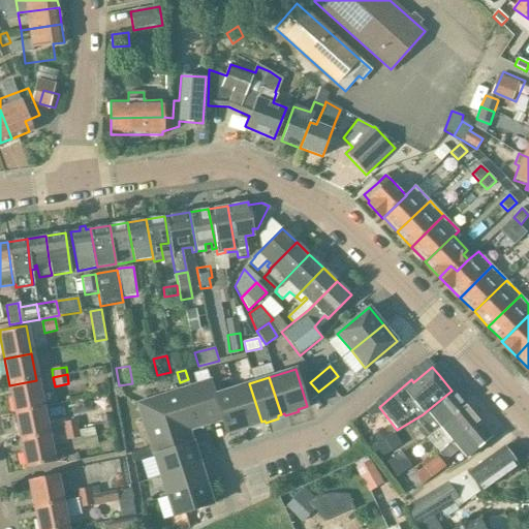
[(42,408),(36,380),(9,385),(16,413),(42,408)]
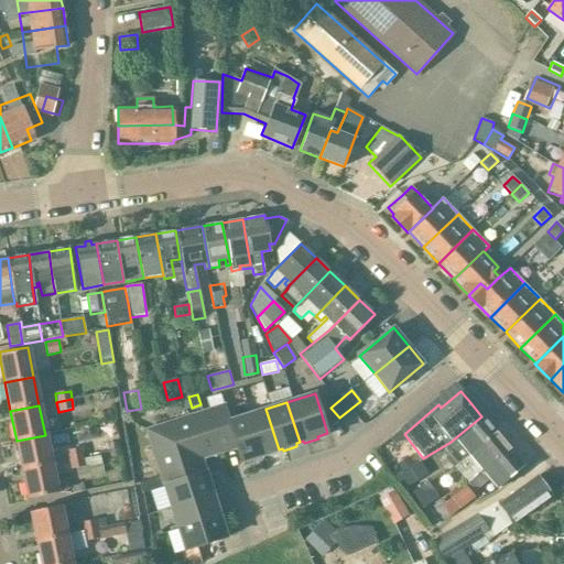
[(232,431),(229,421),(225,405),(209,410),(217,435),(232,431)]
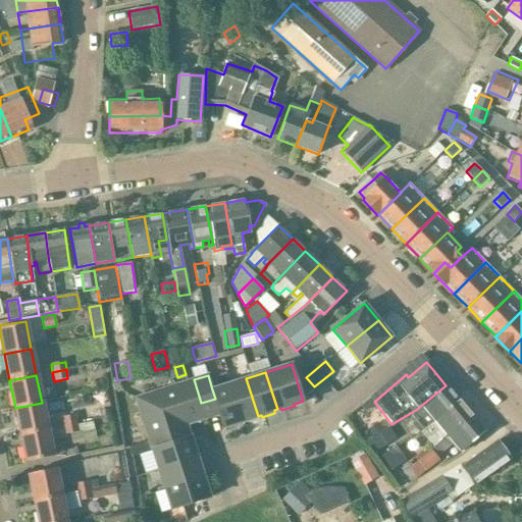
[(258,416),(246,378),(226,385),(238,422),(242,421),(242,423),(255,419),(254,417),(258,416)]
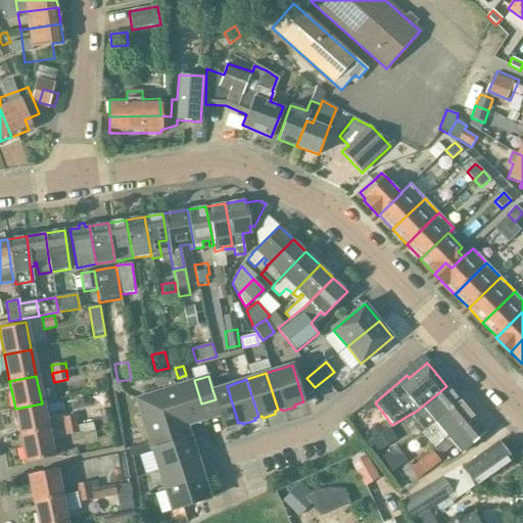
[(188,425),(200,422),(188,382),(146,396),(142,402),(188,425)]
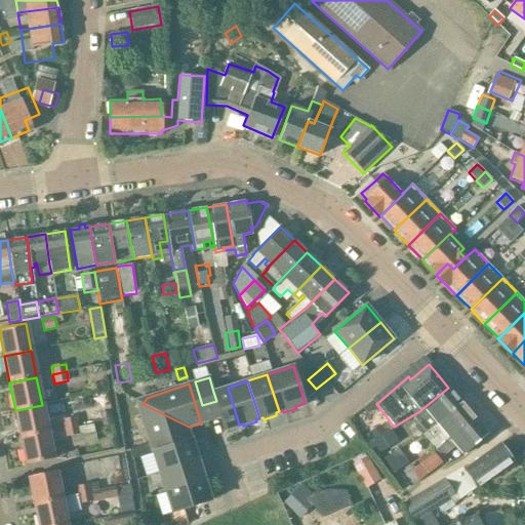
[(239,425),(228,388),(213,392),(216,401),(202,405),(207,421),(219,417),(225,432),(237,428),(236,426),(239,425)]
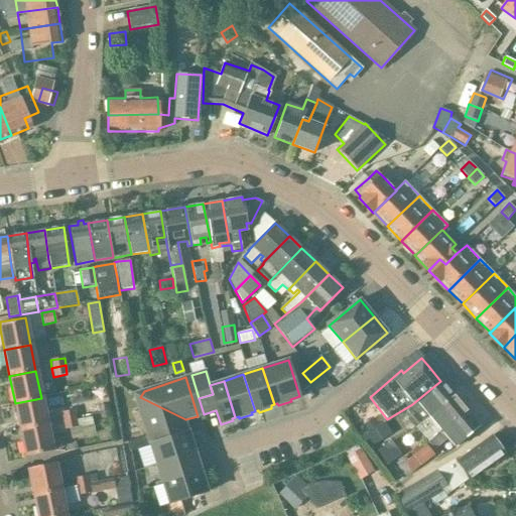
[(417,423),(429,416),(453,395),(440,381),(412,404),(387,419),(388,420),(406,411),(417,423)]
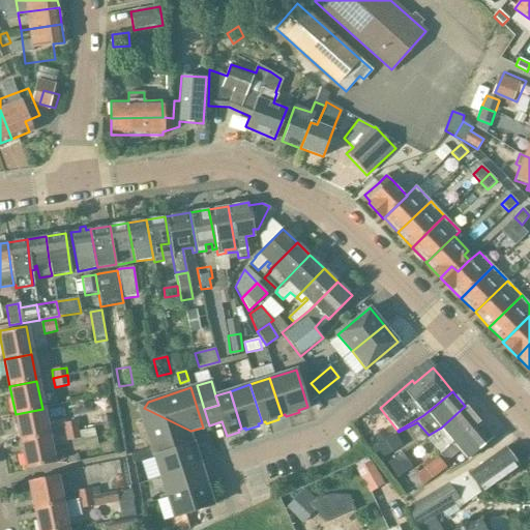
[(440,454),(453,443),(478,421),(465,406),(441,428),(429,435),(430,437),(427,439),(440,454)]
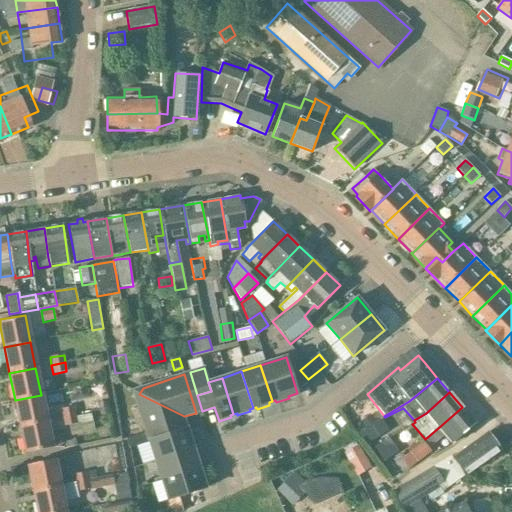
[(186,424),(184,416),(139,394),(136,400),(147,432),(148,436),(186,424)]
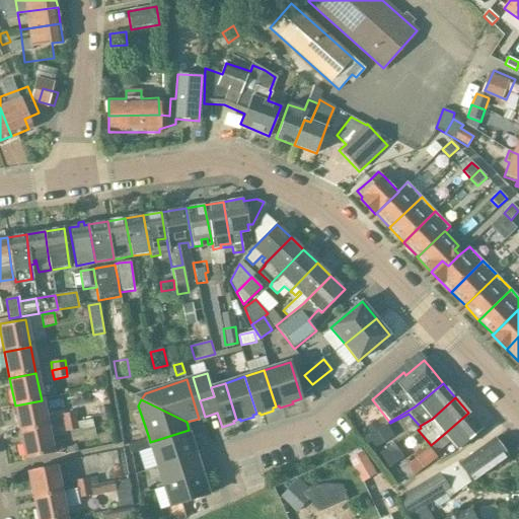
[(42,400),(15,405),(20,432),(47,427),(42,400)]
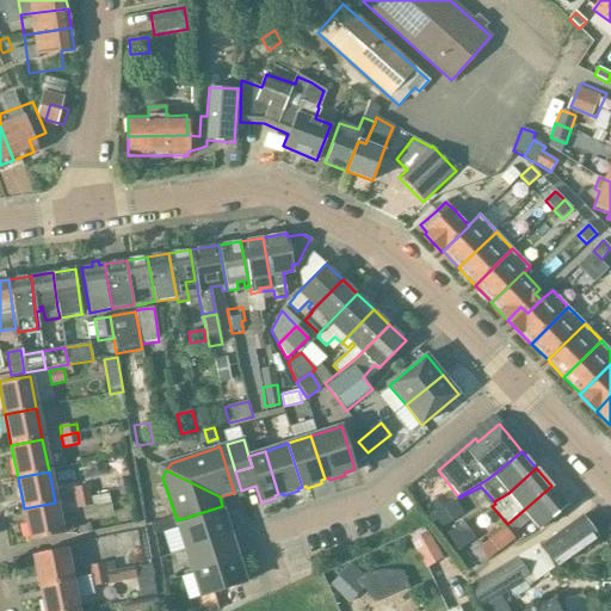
[(91,495),(88,486),(72,489),(73,499),(91,495)]
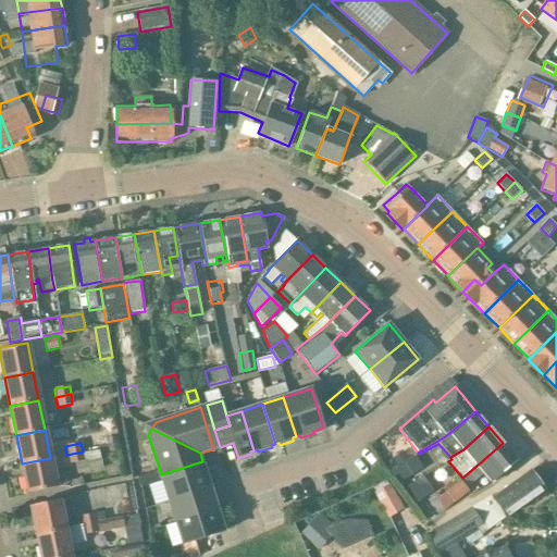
[(462,478),(469,485),(483,474),(491,482),(518,460),(503,443),(477,466),(462,478)]
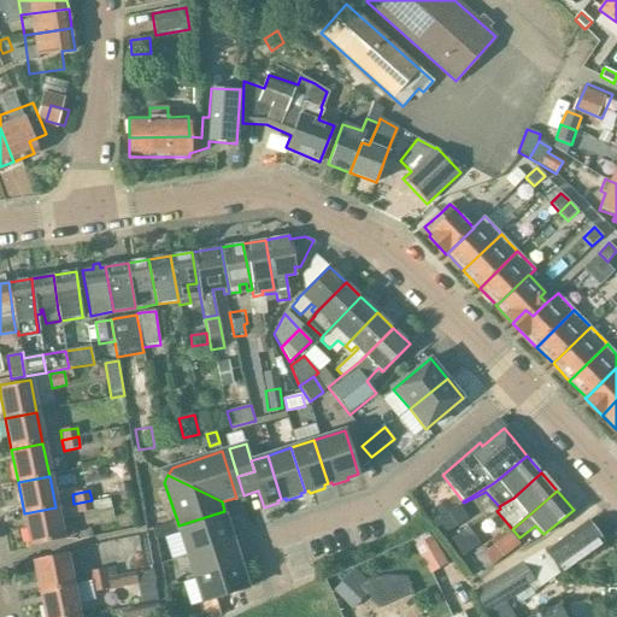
[(92,500),(74,504),(76,513),(77,513),(83,513),(86,526),(113,519),(110,499),(92,503),(92,500)]
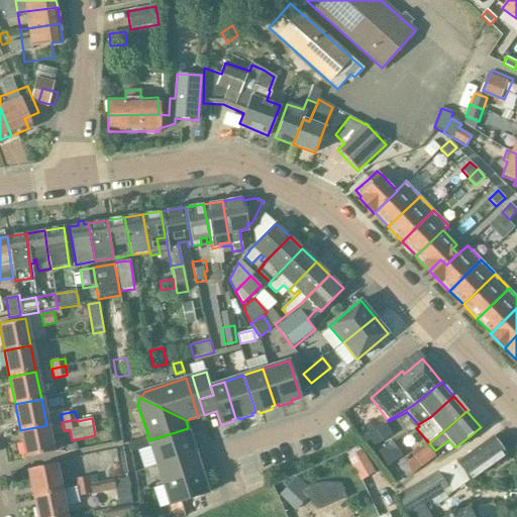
[(62,422),(46,425),(20,430),(25,457),(52,452),(48,437),(48,436),(63,434),(64,431),(64,430),(62,422)]
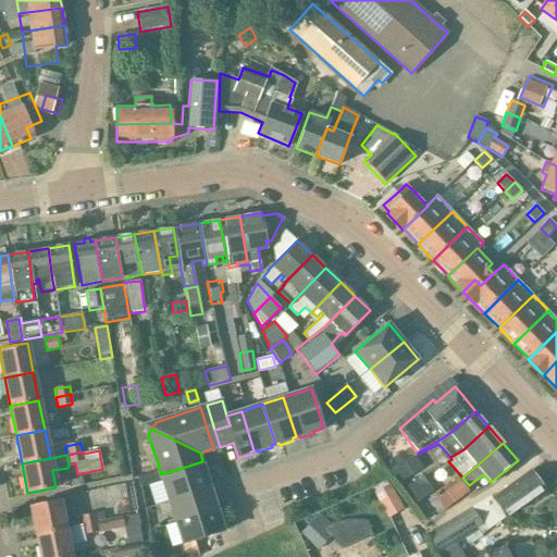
[(208,479),(202,461),(161,474),(163,481),(168,495),(207,483),(206,480),(208,479)]
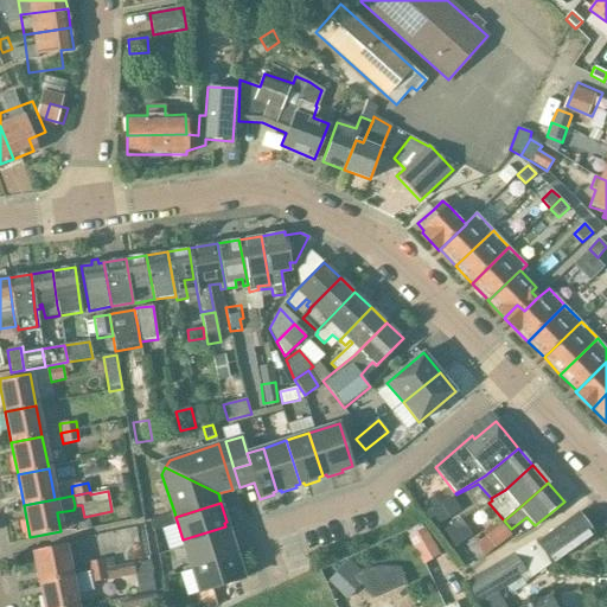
[(436,506),(429,512),(438,523),(446,518),(436,506)]
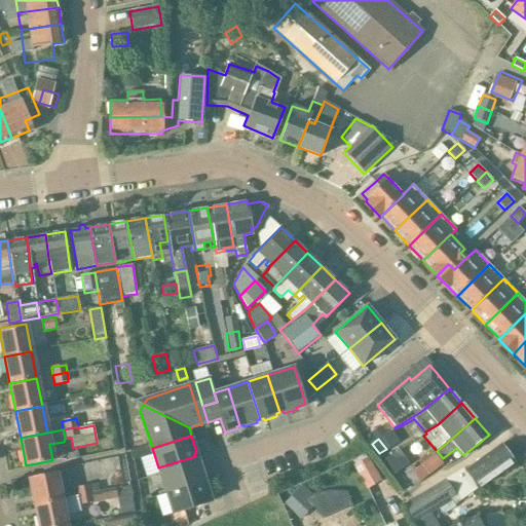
[(154,454),(152,448),(151,444),(129,451),(133,461),(154,454)]
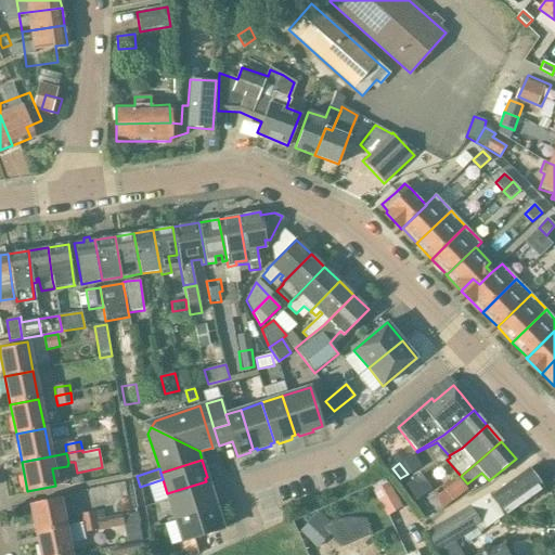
[(479,533),(503,516),(503,515),(541,488),(528,469),(489,497),(488,494),(469,505),(425,533),(437,553),(476,529),(479,533)]
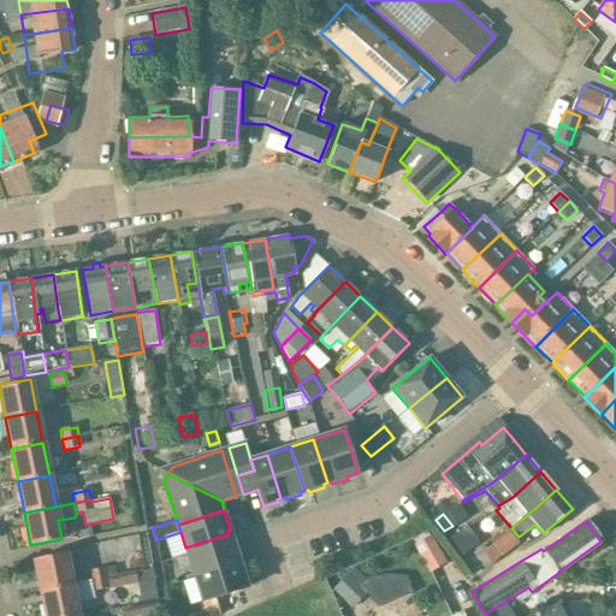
[(479,544),(466,526),(449,538),(450,539),(451,538),(462,555),(479,544)]
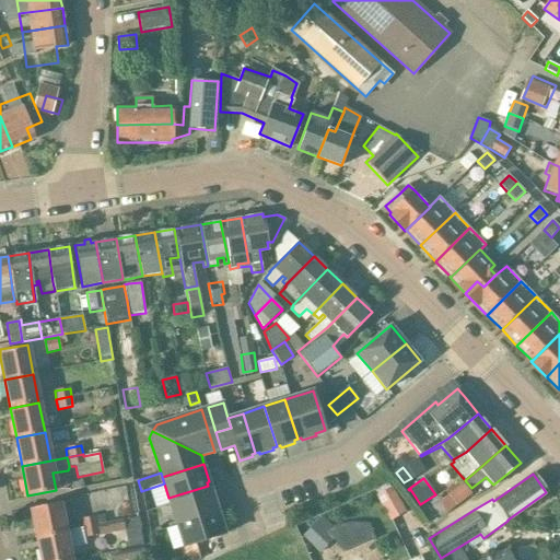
[(70,491),(84,488),(83,481),(73,483),(70,491)]
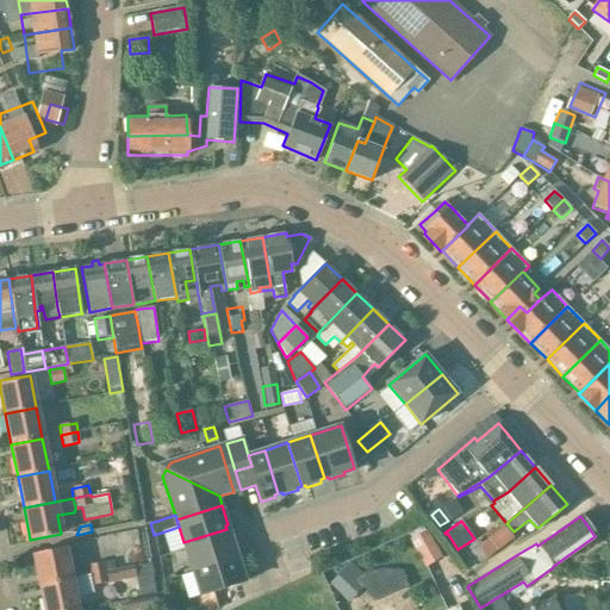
[(468,548),(479,564),(514,539),(504,526),(481,545),(478,541),(468,548)]
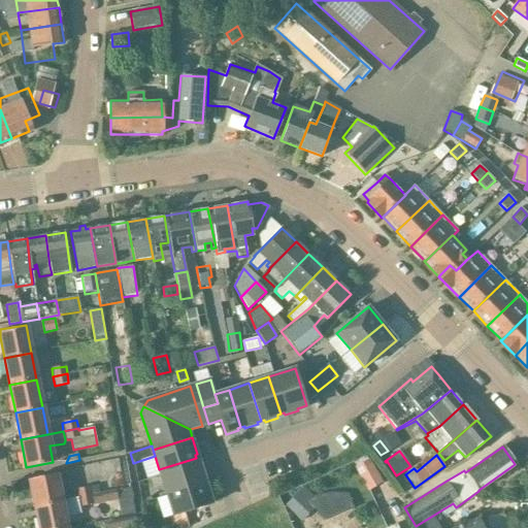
[(197,461),(196,458),(159,469),(165,490),(202,479),(201,474),(203,474),(199,461),(197,461)]
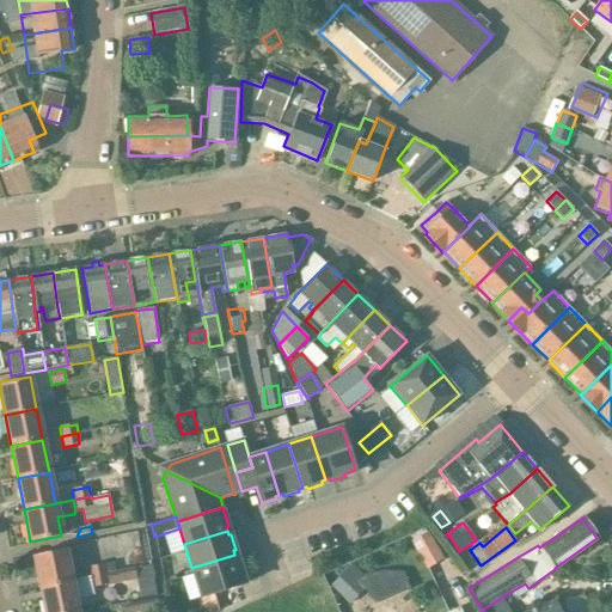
[(432,568),(447,558),(432,531),(415,539),(432,568)]
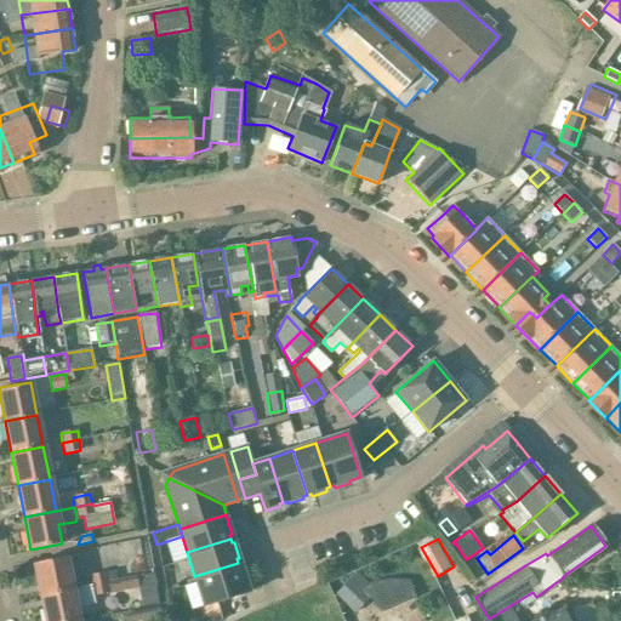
[(81,588),(79,573),(69,574),(66,557),(34,563),(40,596),(81,588)]
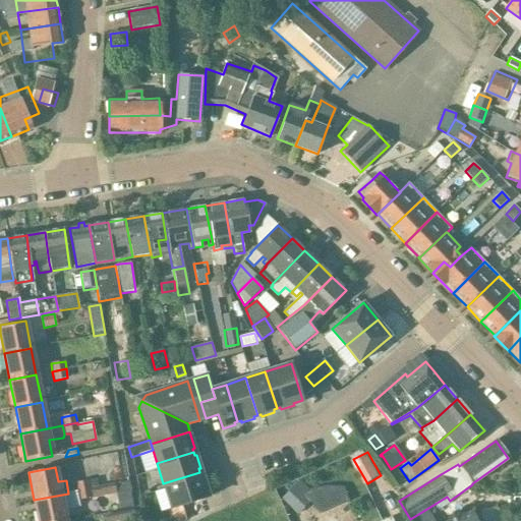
[(200,475),(199,472),(163,483),(171,509),(181,506),(196,501),(208,498),(205,488),(207,487),(203,474),(200,475)]
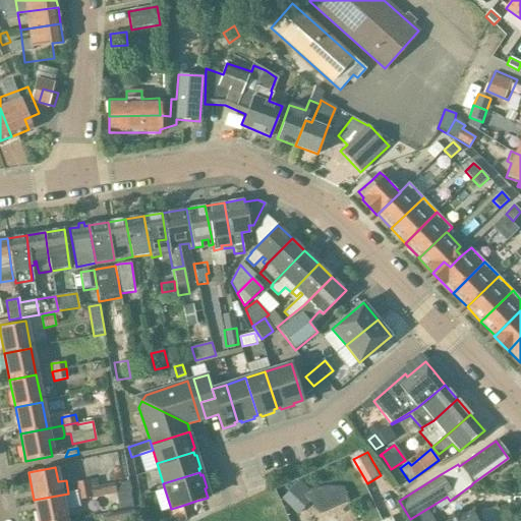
[(99,478),(75,483),(76,491),(122,482),(121,476),(99,480),(99,478)]
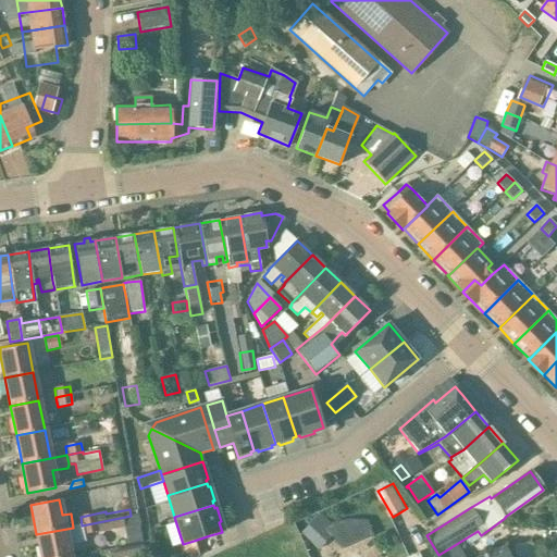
[(138,515),(131,516),(82,525),(84,535),(128,528),(132,545),(143,543),(139,529),(140,529),(138,515)]
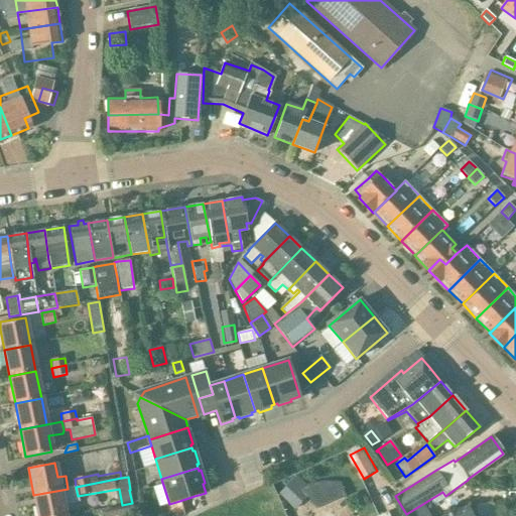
[(317,507),(343,498),(336,477),(305,487),(303,480),(284,487),(291,507),(314,499),(317,507)]
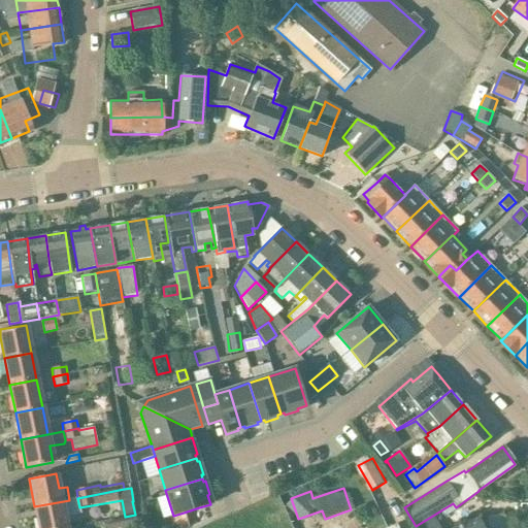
[(61,502),(69,500),(34,506),(38,527),(66,527),(67,527),(61,502)]
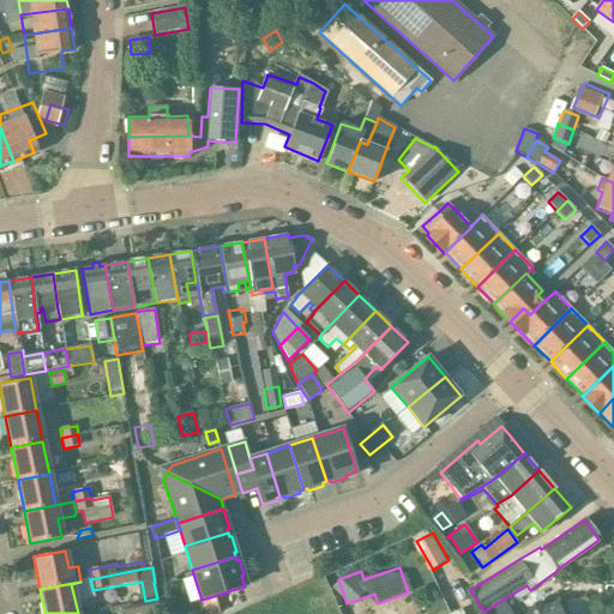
[(593,613),(587,599),(558,602),(528,613),(593,613)]
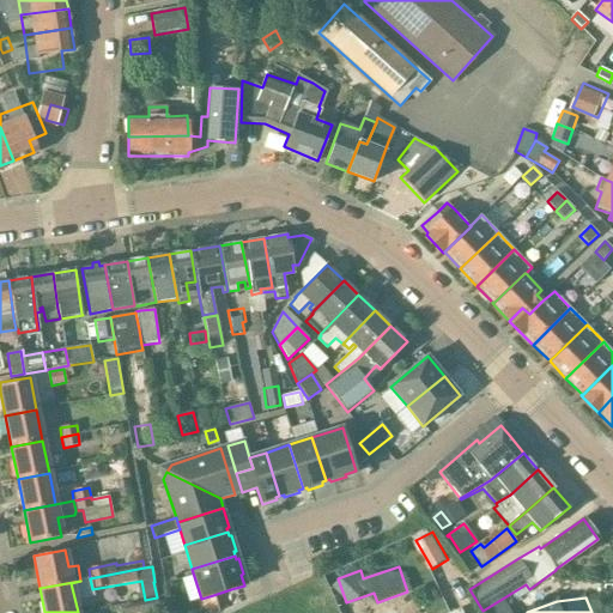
[(157,600),(122,607),(123,612),(157,612),(159,612),(157,600)]
